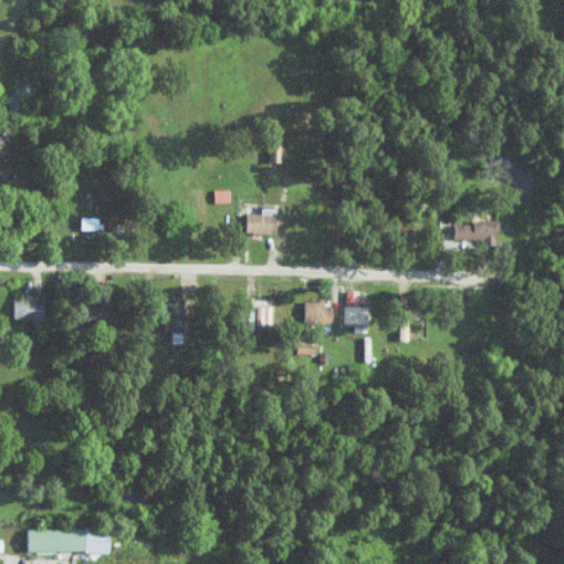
[(279,237),(279,206),(263,206),(263,213),(247,213),(247,237),(279,237)]
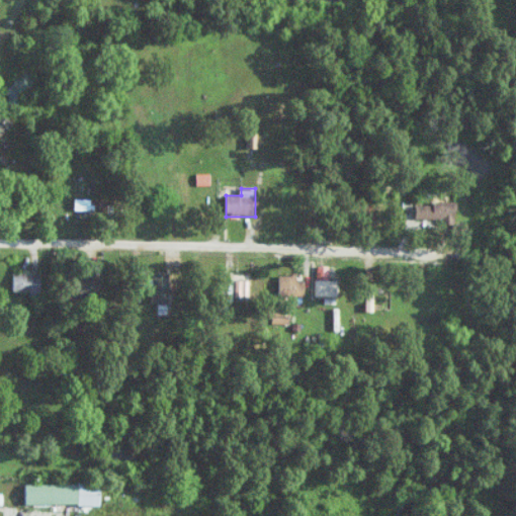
[(74,211),(114,211),(114,196),(74,196),(74,211)]
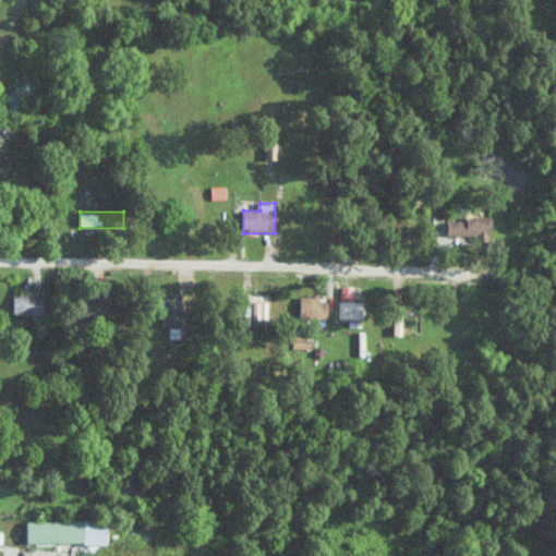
[(361,316),(361,290),(351,290),(352,316),(361,316)]
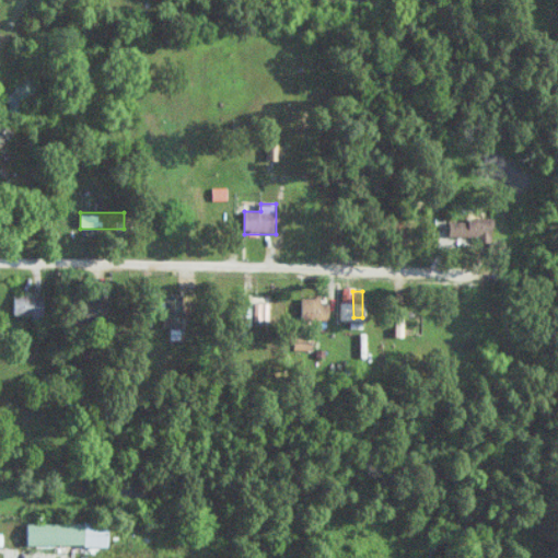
[(45,298),(13,298),(13,321),(45,321),(45,298)]
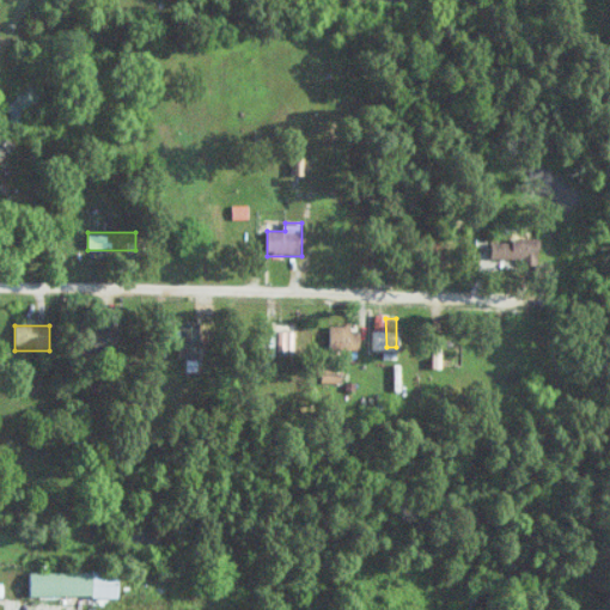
[(178,364),(205,364),(205,325),(178,325),(178,364)]
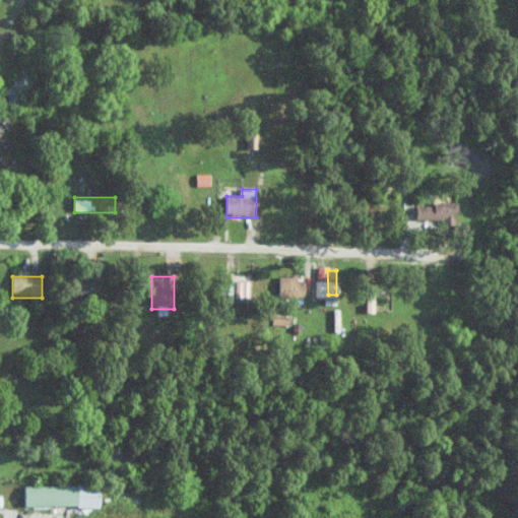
[(254,301),(254,277),(235,277),(235,301),(254,301)]
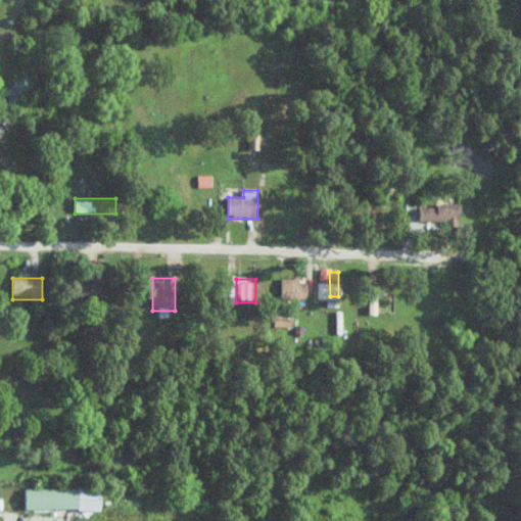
[(309,302),(309,279),(282,279),(282,302),(309,302)]
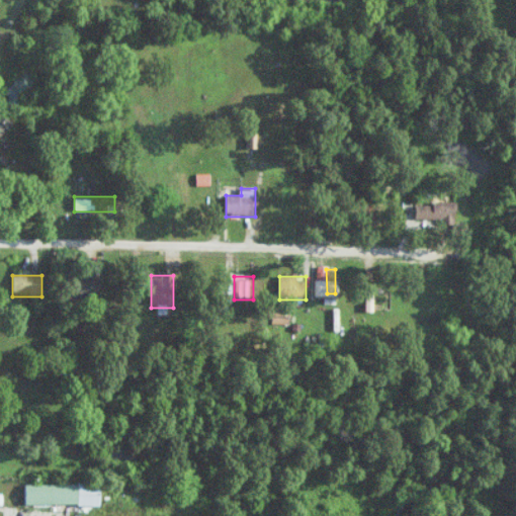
[(23,507),(101,507),(101,485),(23,485),(23,507)]
